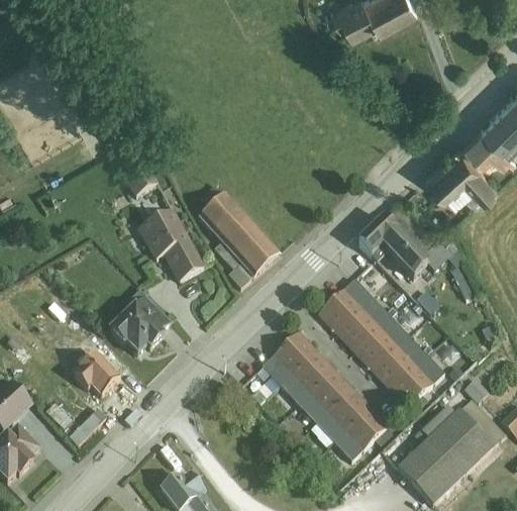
[(346,0),(329,9),(339,27),(345,24),(352,36),(376,23),(379,29),(417,8),(412,0),(346,0)]
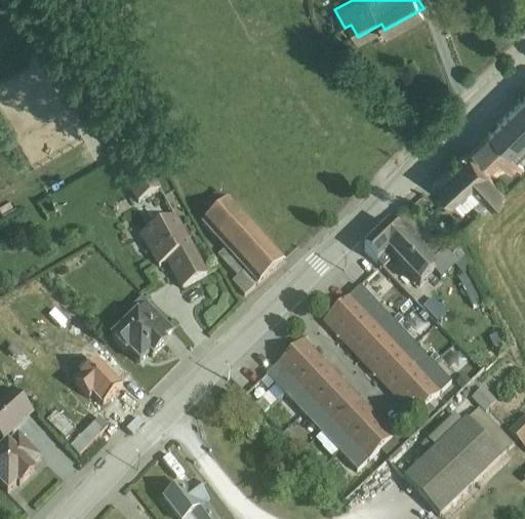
[(488,126),(514,153),(524,141),(524,90),(488,126)]
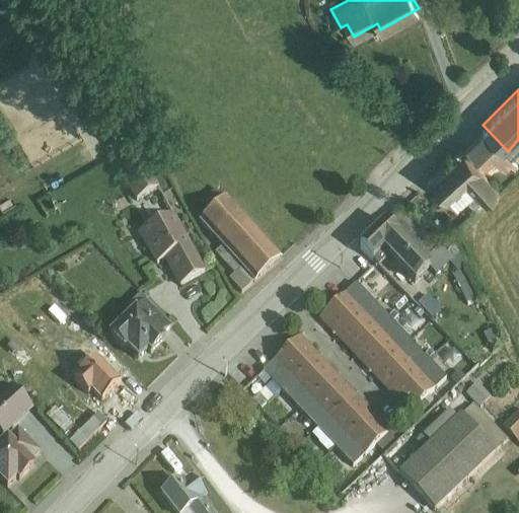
[(462,145),(483,168),(495,155),(505,166),(511,160),(515,164),(518,161),(508,151),(483,125),(462,145)]
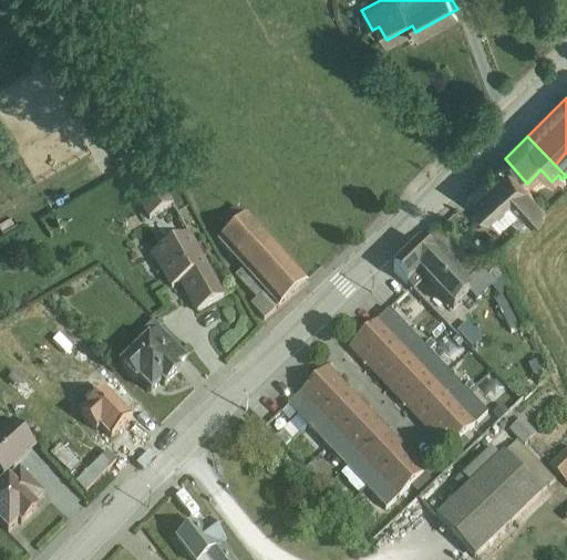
[(527,184),(505,158),(467,193),(488,216),(491,214),(500,224),(508,215),(519,225),(545,203),(527,184)]
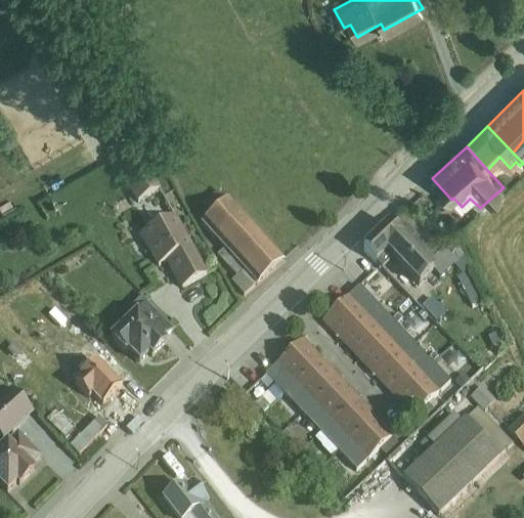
[(146,159),(122,173),(136,200),(161,185),(146,159)]
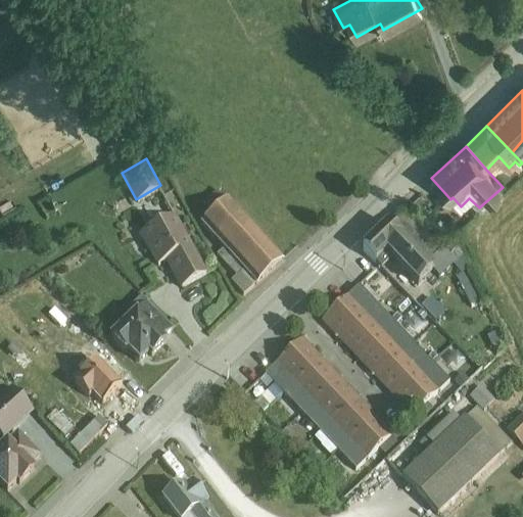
[(211,210),(200,220),(224,244),(217,251),(236,272),(231,276),(243,290),(284,255),(221,184),(203,199),(211,210)]
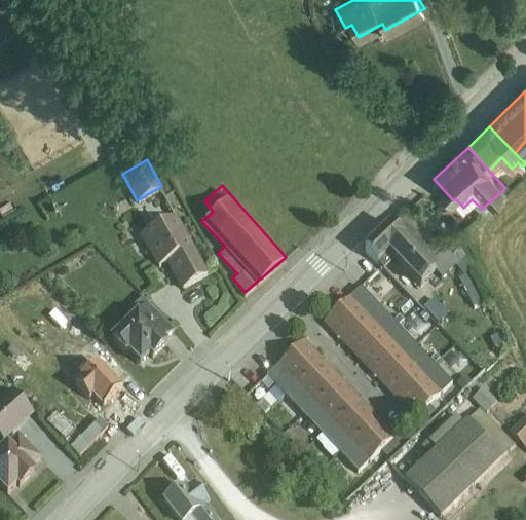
[(430,262),(446,248),(442,244),(450,234),(444,228),(434,238),(404,208),(390,221),(430,262)]
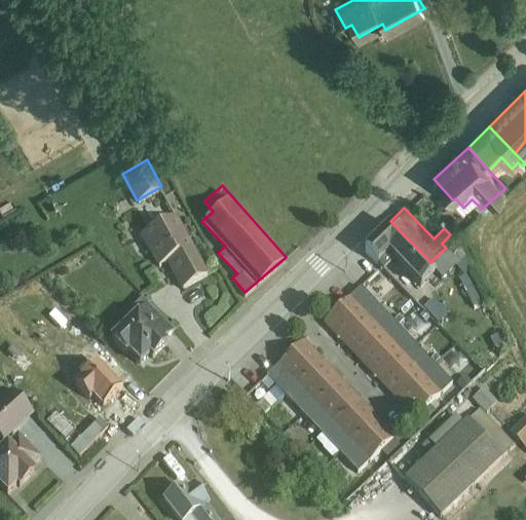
[(175,213),(140,232),(157,265),(167,258),(183,286),(208,272),(175,213)]
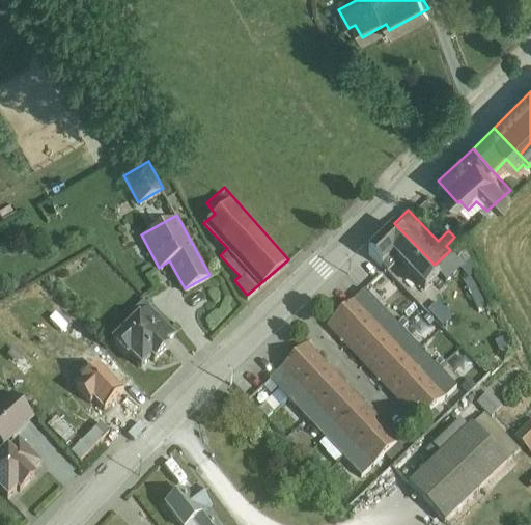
[(435,265),(394,223),(368,249),(387,269),(398,259),(423,285),(440,271),(446,278),(460,266),(468,273),(464,278),(477,306),(488,301),(472,272),(477,267),(457,243),(450,250),(435,265)]
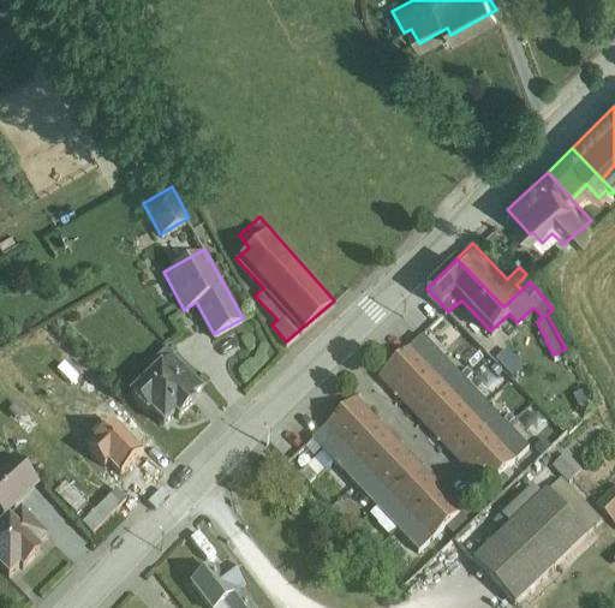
[(401,394),(443,353),(422,332),(380,371),(401,394)]
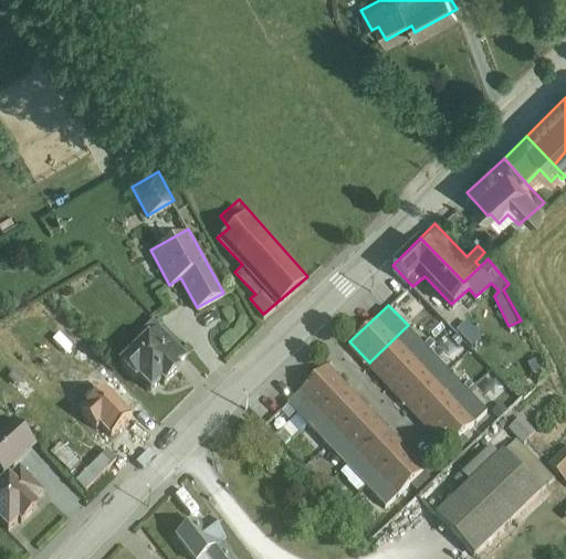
[(145,335),(118,360),(136,378),(139,376),(150,387),(161,377),(165,380),(179,367),(176,362),(187,351),(153,317),(140,329),(145,335)]
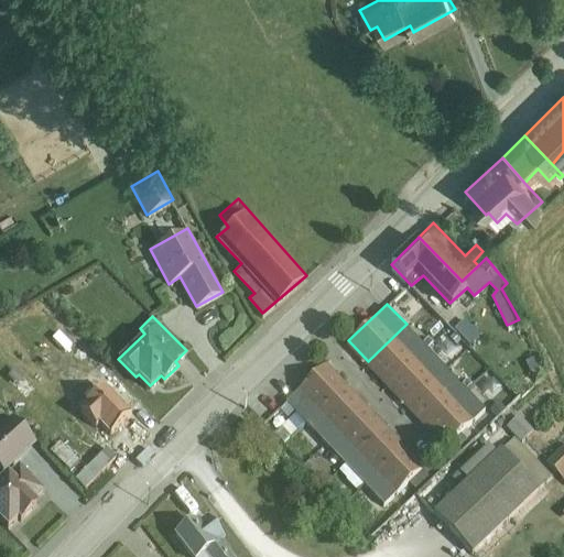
[(464,316),(454,325),(469,340),(479,331),(464,316)]
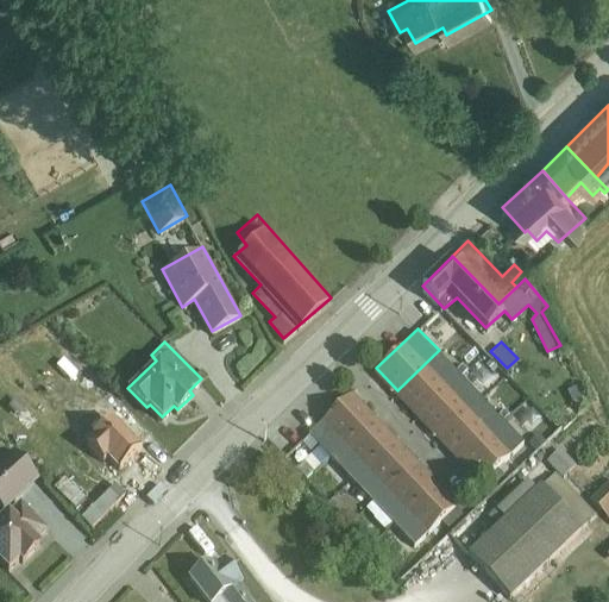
[(439,350),(397,390),(419,412),(460,372),(439,350)]
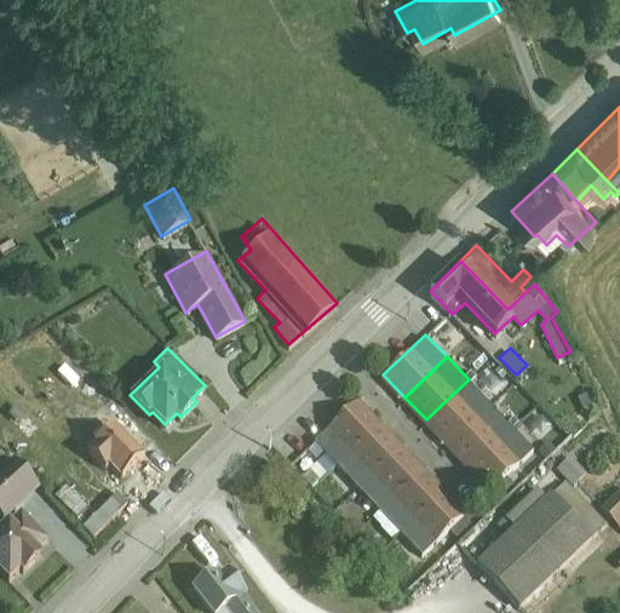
[(61,374),(93,396),(103,382),(70,359),(61,374)]
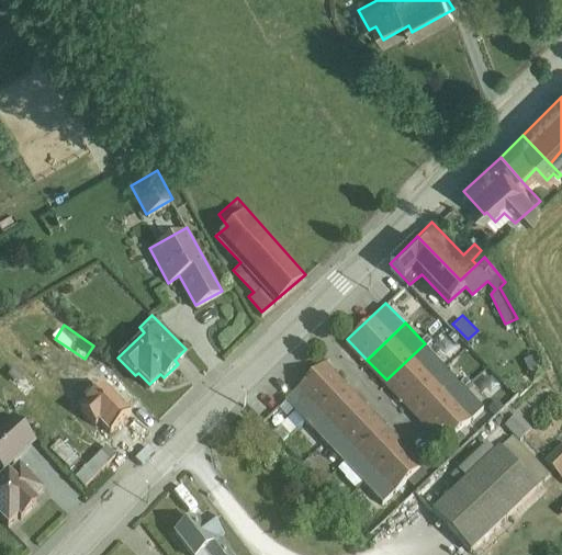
[(444,358),(457,343),(446,333),(433,348),(444,358)]
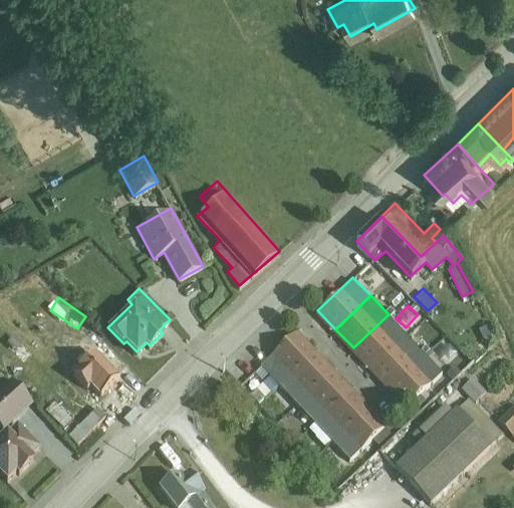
[(389,314),(353,347),(370,366),(406,333),(389,314)]
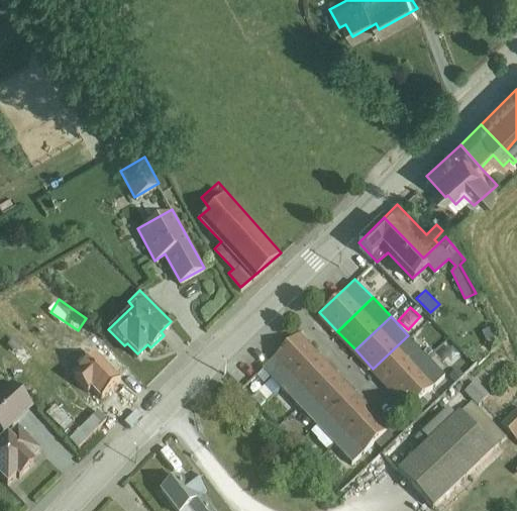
[(262,366),(270,374),(281,386),(315,351),(297,332),(262,366)]
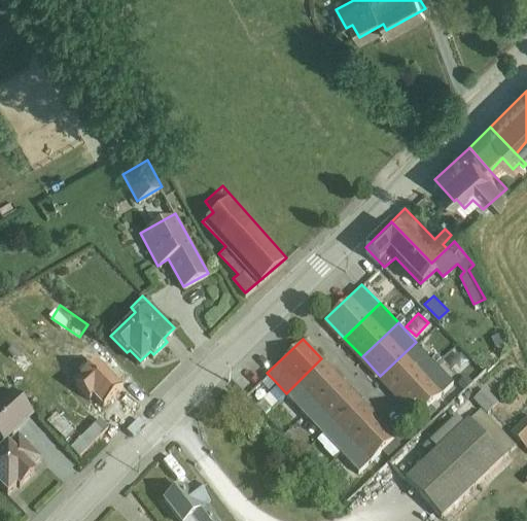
[(416,342),(380,376),(398,394),(434,361),(416,342)]
